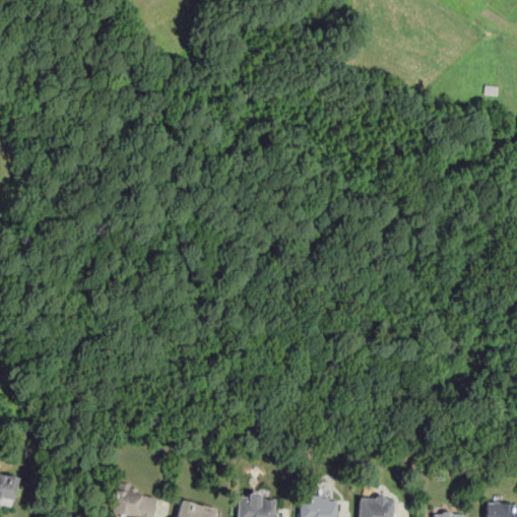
[(0,506),(12,509),(19,478),(0,473),(0,506)]
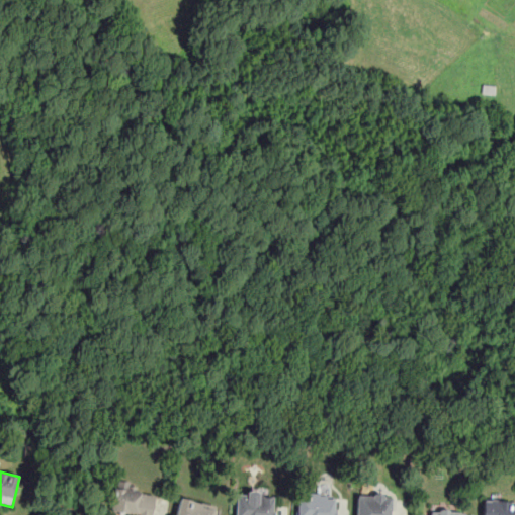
[(136,485),(116,483),(112,514),(153,514),(155,497),(135,495),(136,485)]
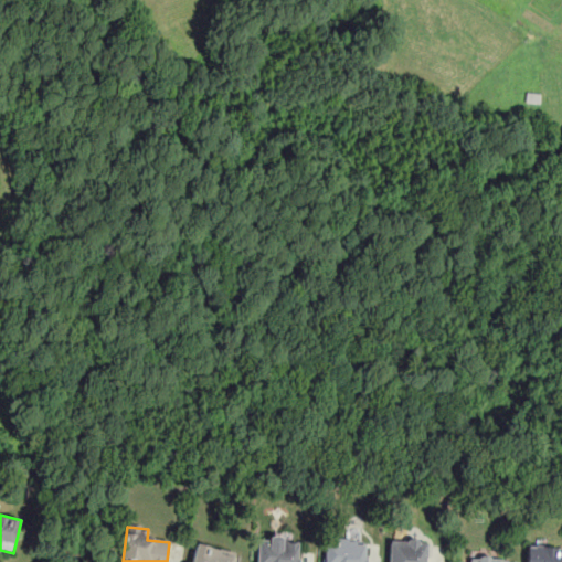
[(299,561),(300,540),(258,539),(258,561),(299,561)]
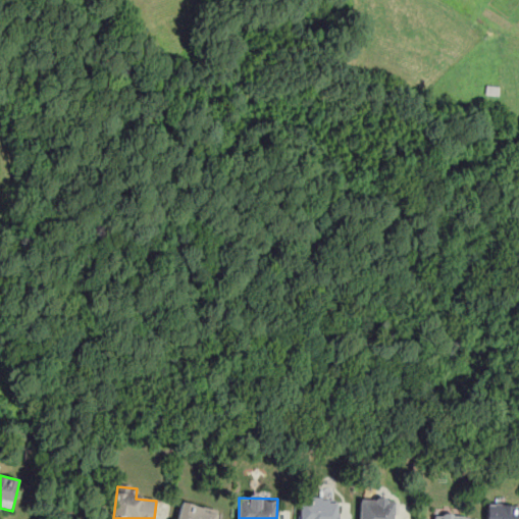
[(340,518),(340,502),(300,502),(300,518),(340,518)]
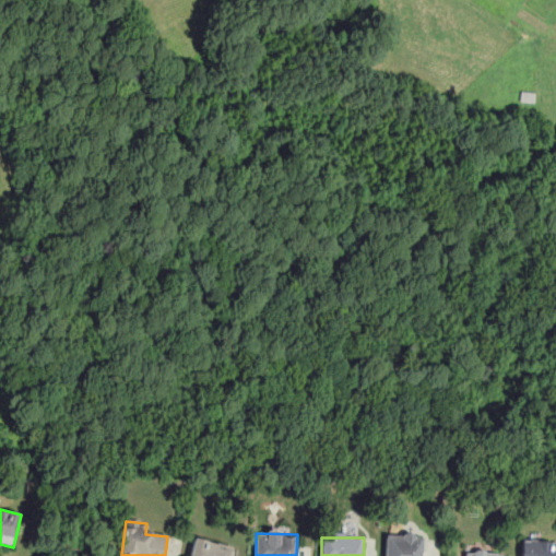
[(233,555),(235,547),(194,539),(191,555),(233,555)]
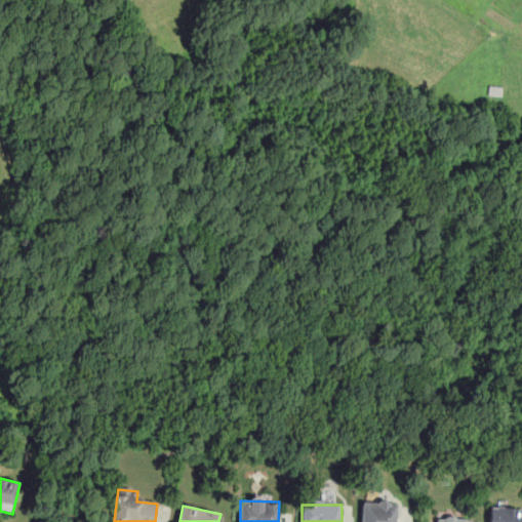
[(398,521),(398,507),(363,506),(362,521),(398,521)]
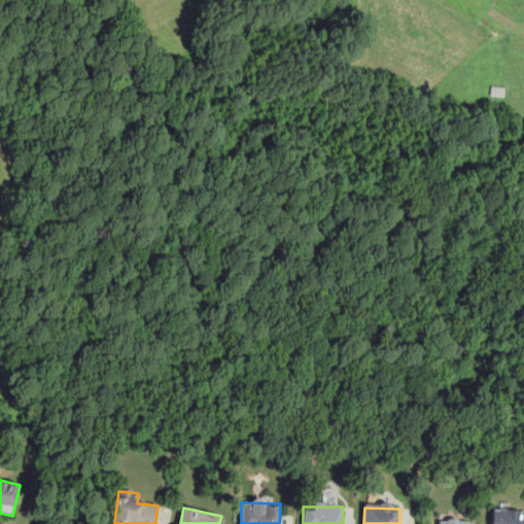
[(523,523),(523,512),(492,512),(492,523),(523,523)]
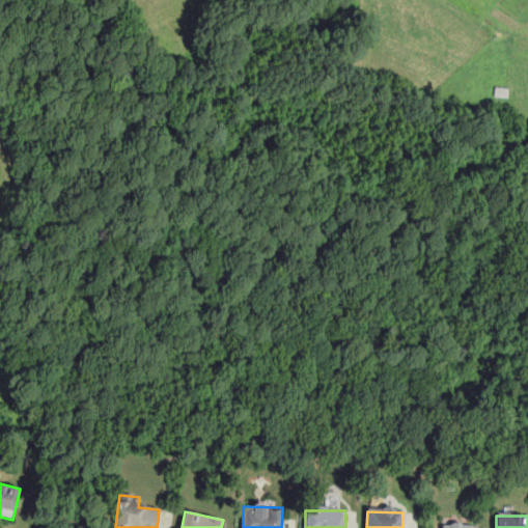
All buildings are outlined.
